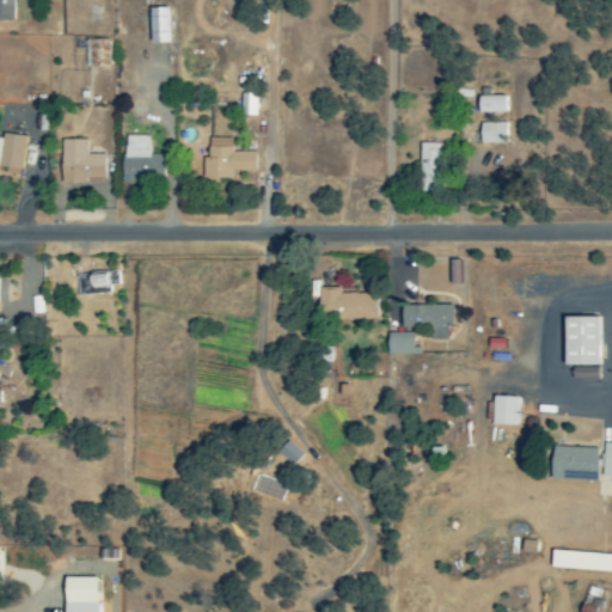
[(0,0),(0,22),(17,23),(17,0),(0,0)]
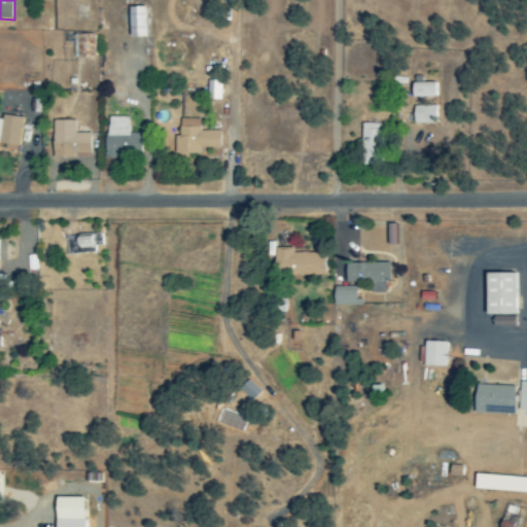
[(152,8),(136,8),(136,39),(152,38),(152,8)]
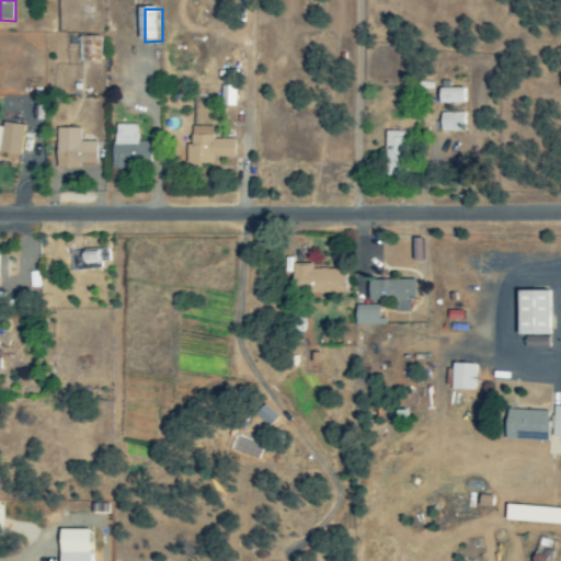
[(104,64),(105,37),(82,37),(81,63),(104,64)]
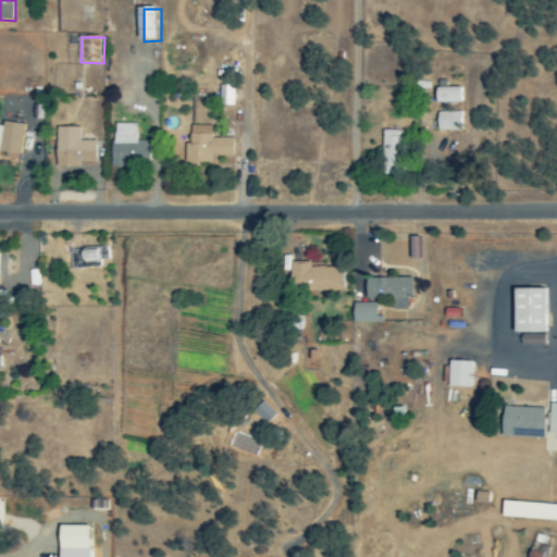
[(222,106),(235,107),(236,88),(223,88),(222,106)]
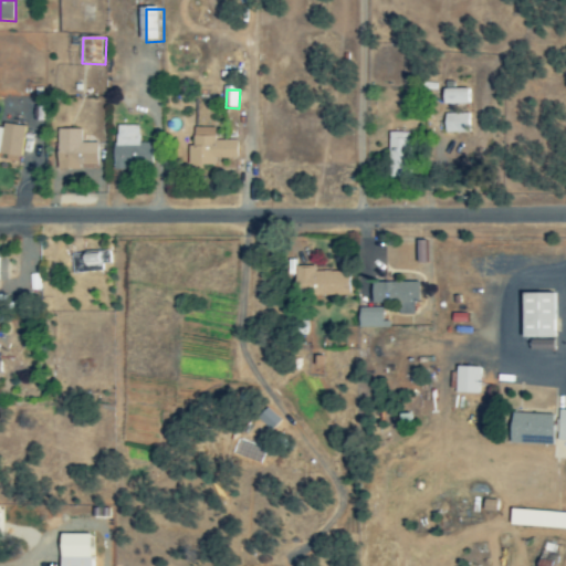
[(442,115),(443,134),(468,134),(467,114),(442,115)]
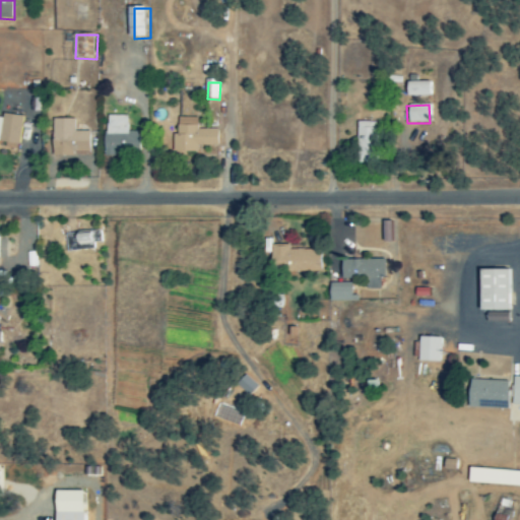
[(21,150),(25,118),(0,115),(0,142),(9,143),(8,149),(21,150)]
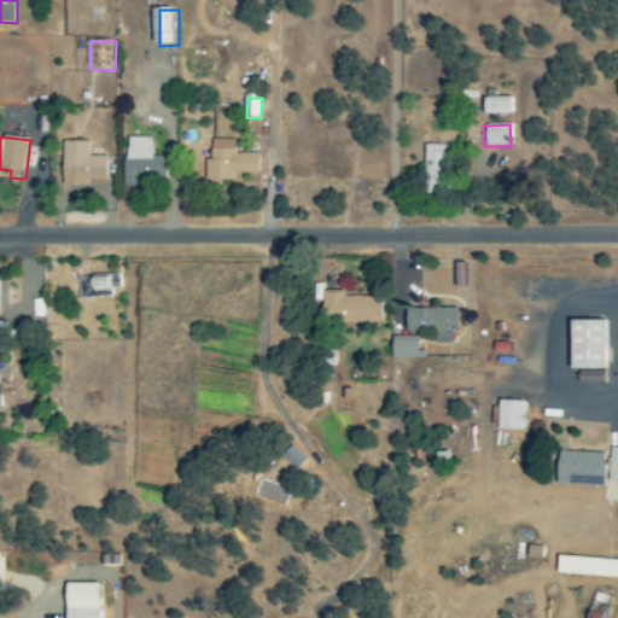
[(153,158),(152,138),(126,139),(128,186),(165,185),(164,157),(153,158)]
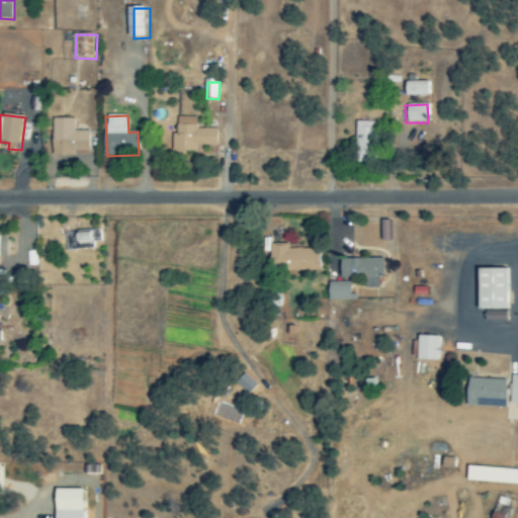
[(175,153),(199,153),(199,147),(221,147),(221,130),(199,130),(199,117),(180,118),(180,135),(175,135),(175,153)]
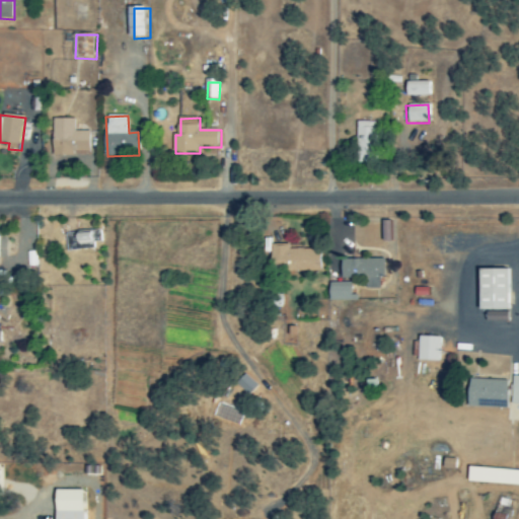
[(56,120),(56,156),(76,156),(76,151),(92,151),(92,132),(78,132),(78,120),(56,120)]
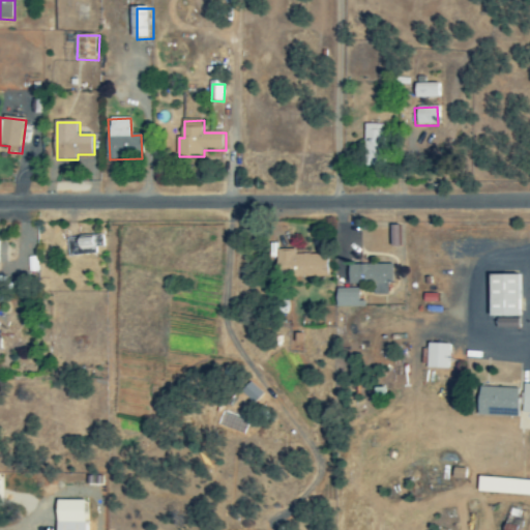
[(382,167),(383,125),(363,124),(362,167),(382,167)]
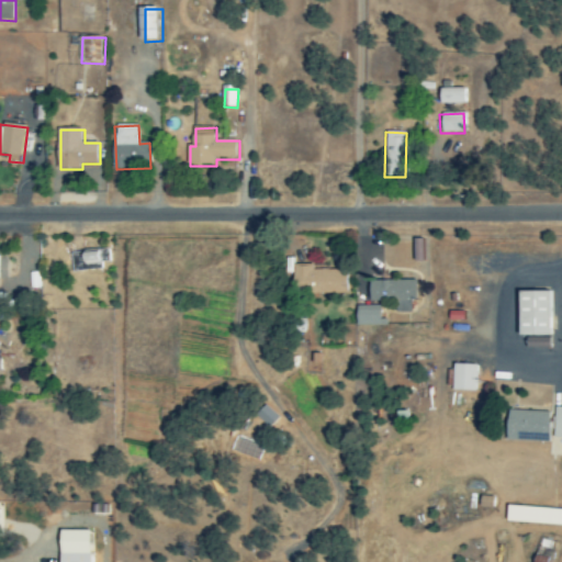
[(420,261),(420,239),(413,239),(412,261),(420,261)]
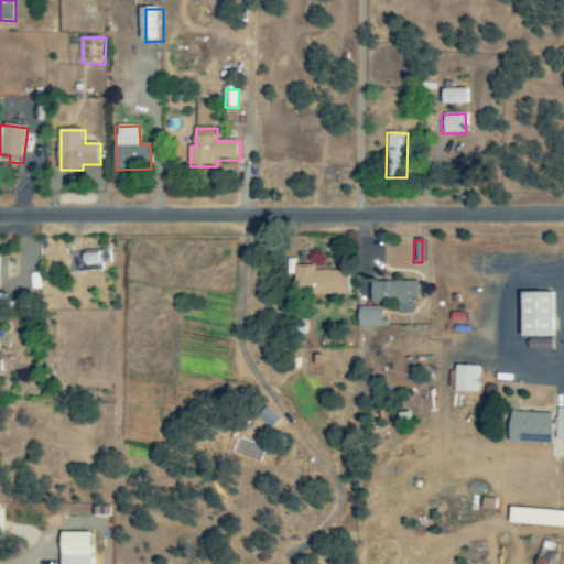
[(115,264),(114,252),(75,253),(76,274),(107,272),(107,266),(115,264)]
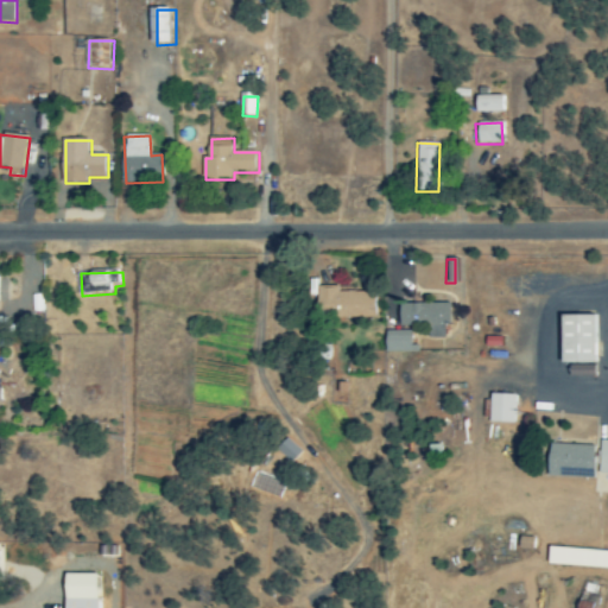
[(373,291),(336,292),(336,289),(316,289),(316,318),(373,318),(373,291)]
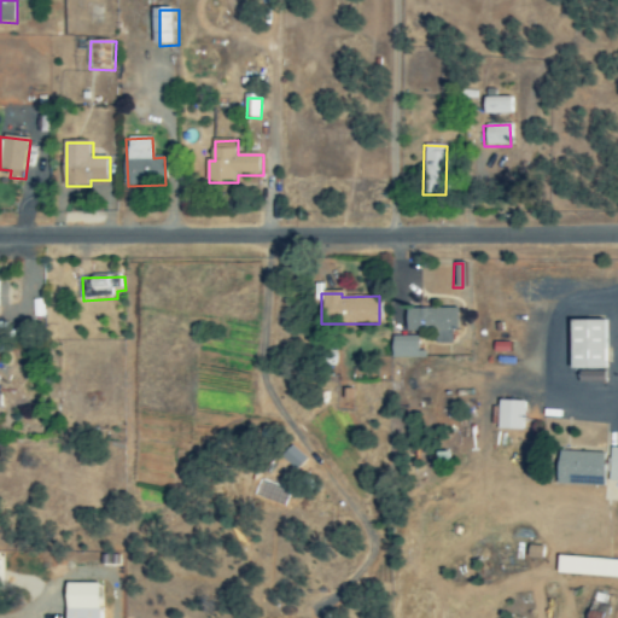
[(455,309),(404,309),(404,331),(433,331),(433,344),(450,344),(450,331),(455,331),(455,309)]
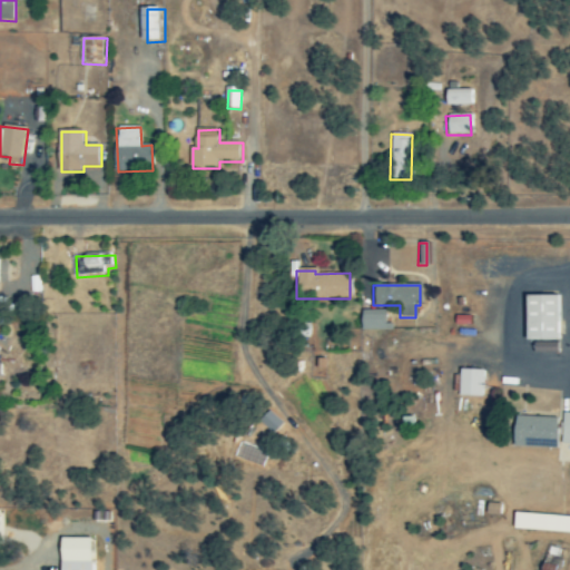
[(524,295),(526,341),(557,341),(556,295),(524,295)]
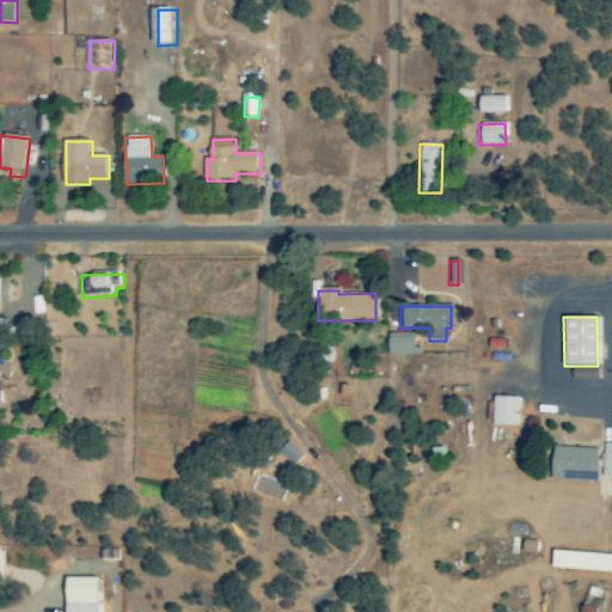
[(385,334),(386,355),(412,354),(412,332),(385,334)]
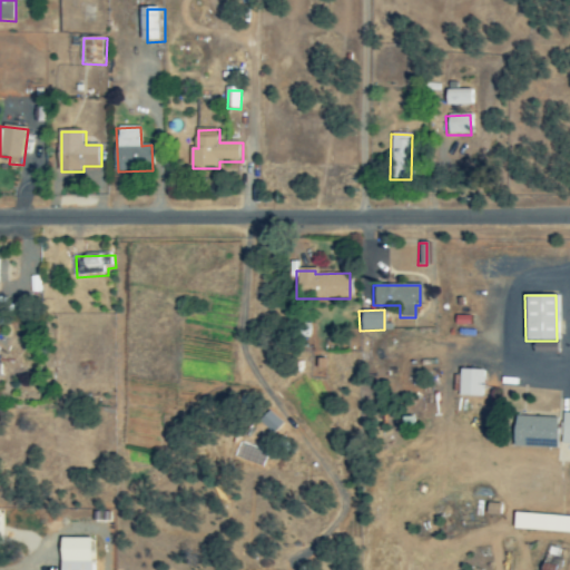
[(533,354),(557,353),(557,342),(532,343),(533,354)]
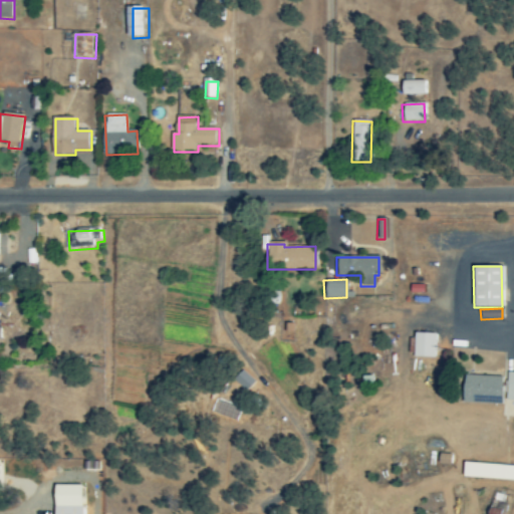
[(436,333),(414,333),(413,357),(434,358),(436,333)]
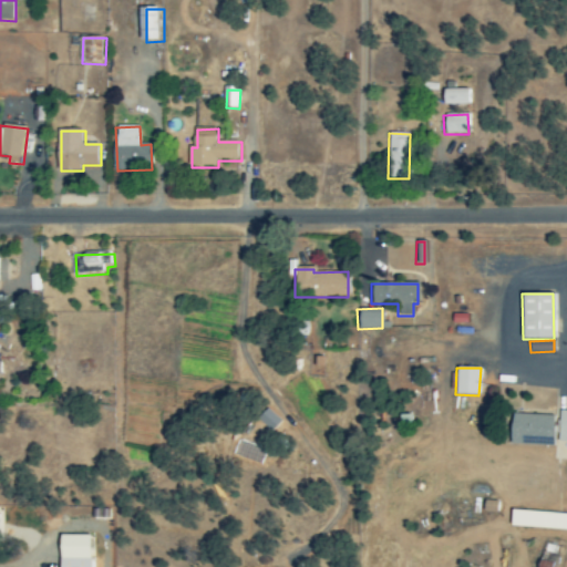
[(566,411),(557,411),(557,442),(566,441),(566,411)]
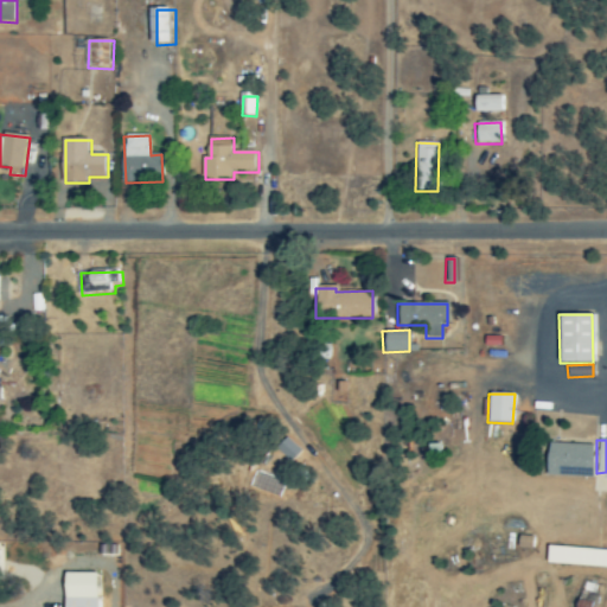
[(592,477),(593,445),(545,443),(544,475),(592,477)]
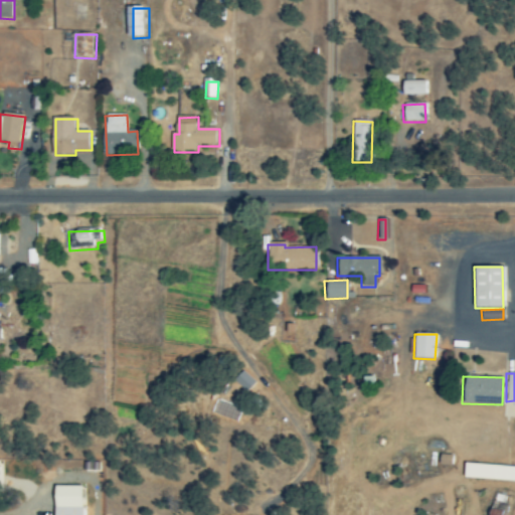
[(463,479),(514,481),(514,466),(463,464),(463,479)]
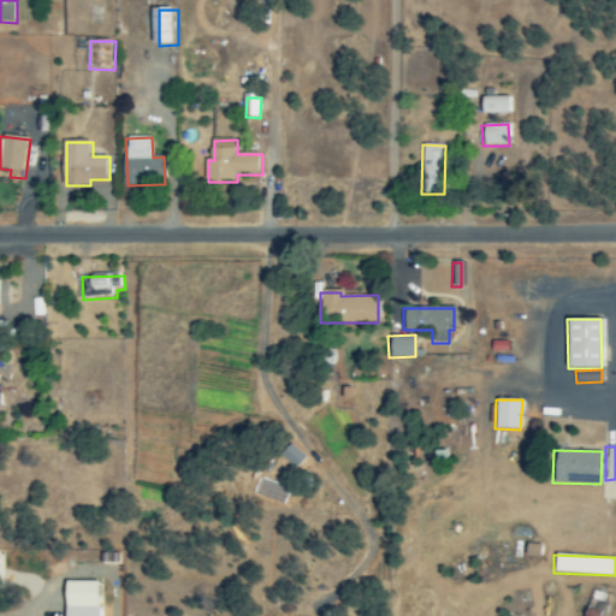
[(64,615),(98,615),(98,581),(64,582),(64,615)]
